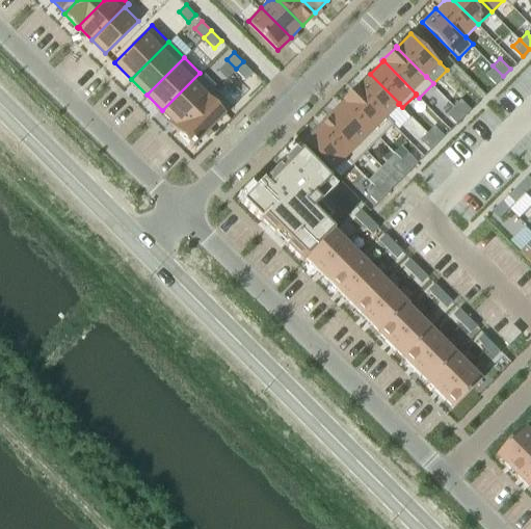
[(243,61),(236,69),(246,79),(253,72),(243,61)]
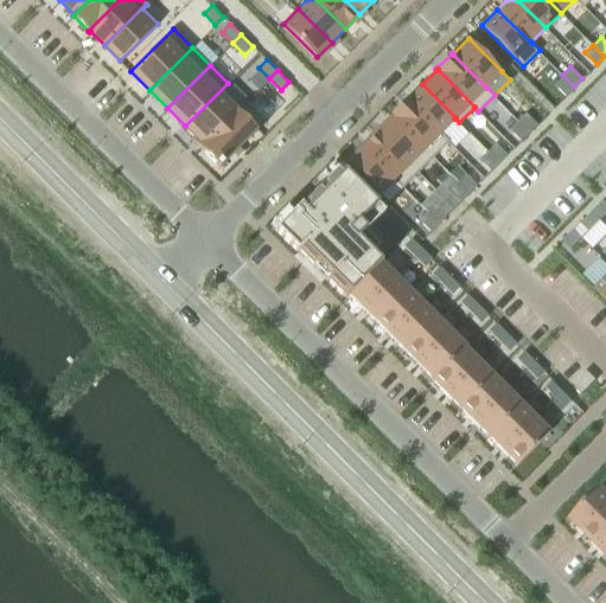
[(562,75),(555,83),(566,94),(574,87),(562,75)]
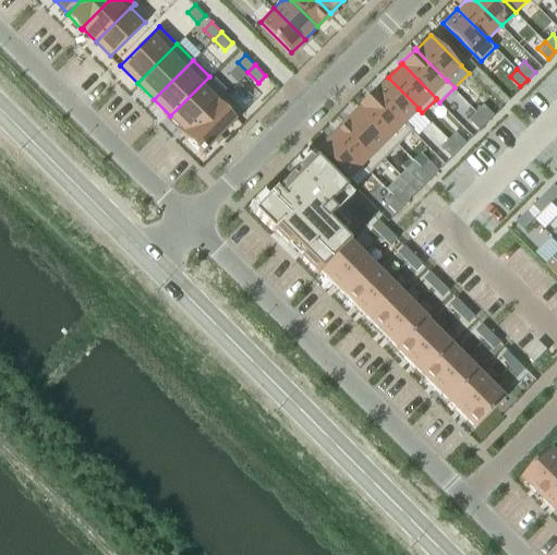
[(209,76),(170,116),(179,124),(177,127),(184,135),(227,94),(209,76)]
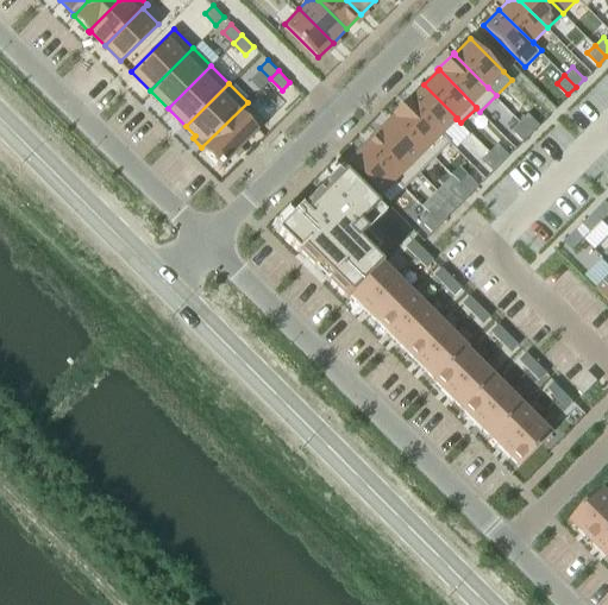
[(409,99),(408,100),(443,133),(443,132),(451,140),(456,146),(470,132),(461,123),(456,119),(457,118),(424,84),(409,99)]
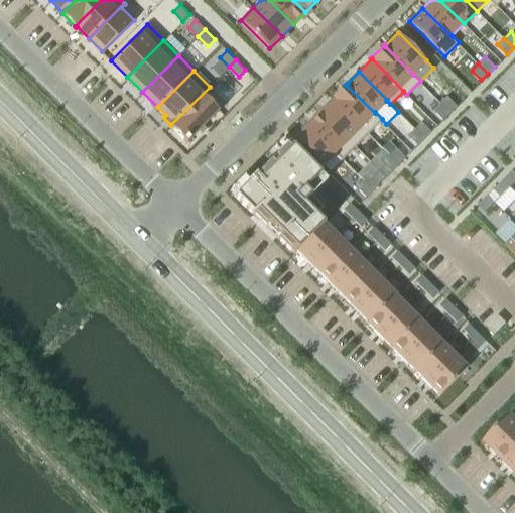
[(333,97),(332,97),(333,98),(334,98),(369,132),(382,119),(375,112),(375,113),(346,85),(347,84),(346,83),(346,84),(333,97)]
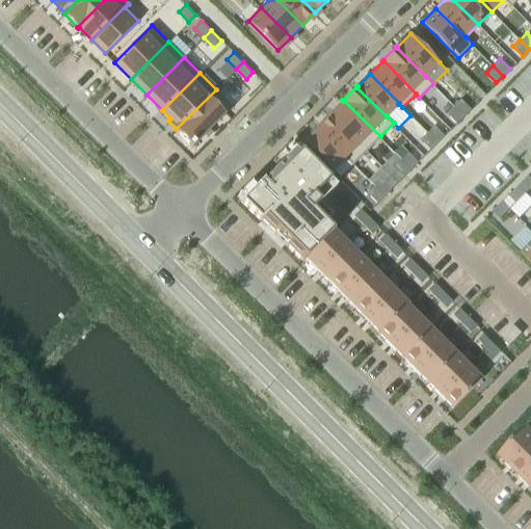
[(216,89),(176,129),(192,146),(233,106),(216,89)]
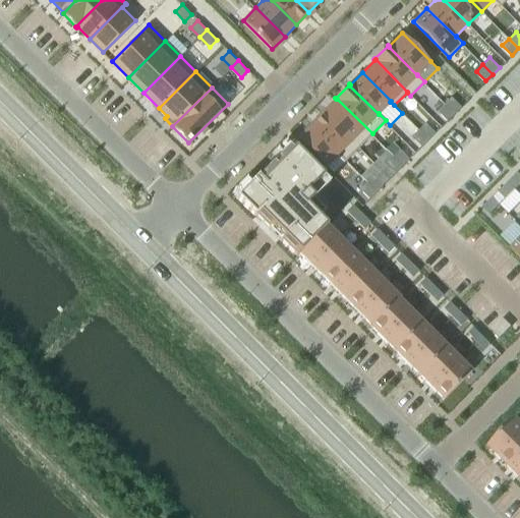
[(451,96),(445,103),(454,112),(461,106),(451,96)]
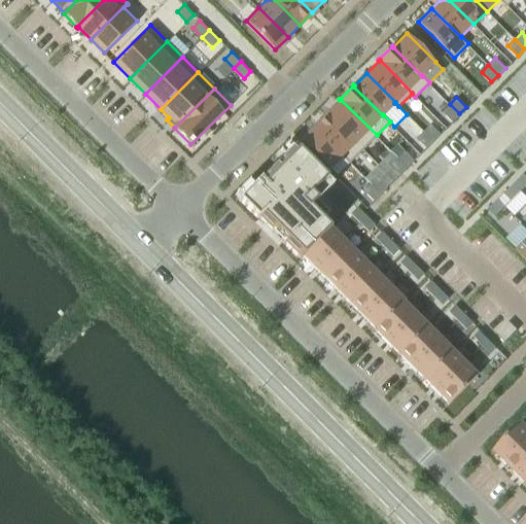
[(340,100),(327,112),(363,148),(377,135),(341,100),(340,100)]
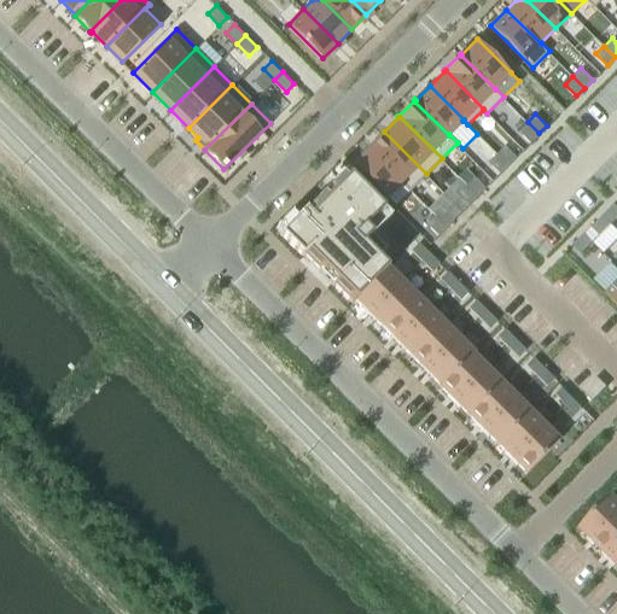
[(528,122),(519,130),(530,141),(539,133),(528,122)]
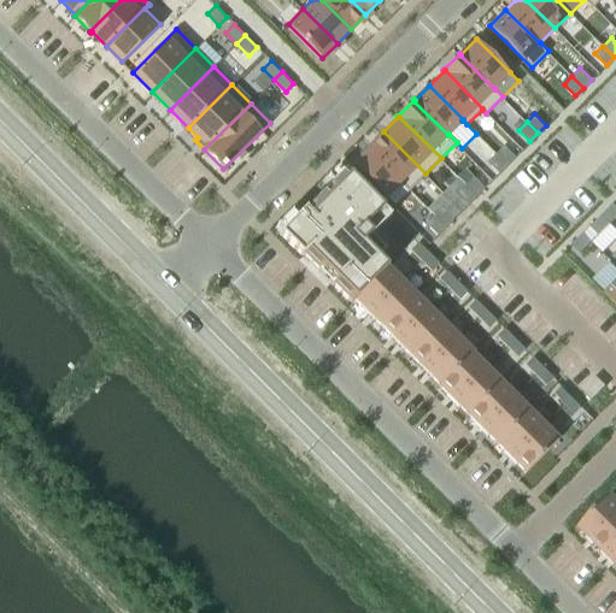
[(383,131),(368,147),(402,181),(402,182),(409,190),(426,174),(383,131)]
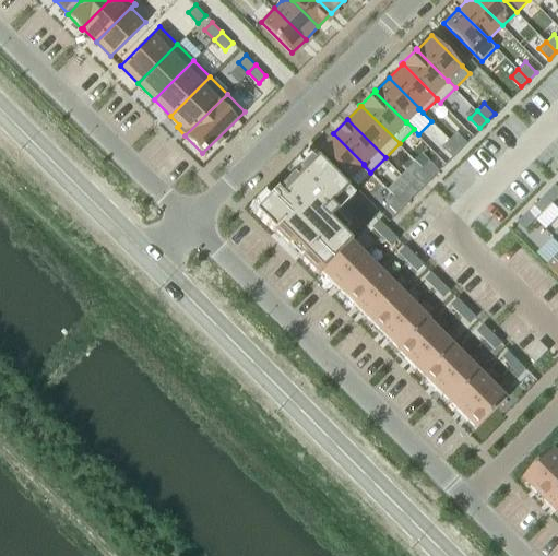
[(456,131),(449,138),(460,149),(467,141),(456,131)]
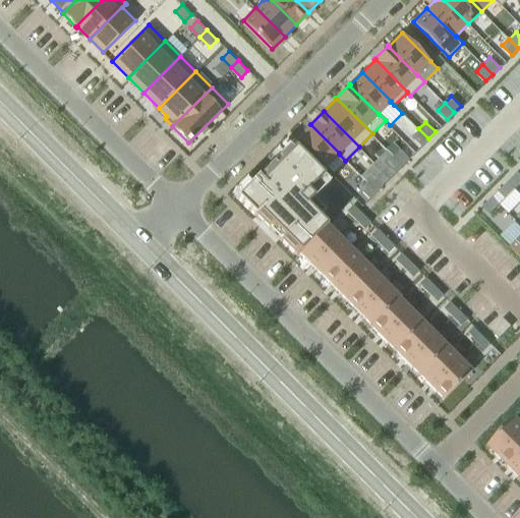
[(310,124),(297,138),(326,167),(327,165),(334,172),(345,161),(339,154),(339,153),(310,124)]
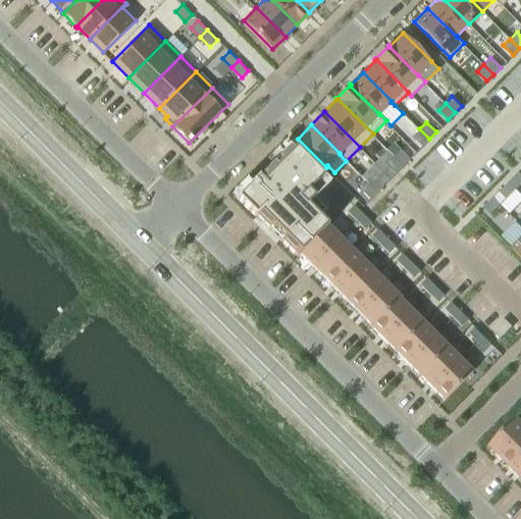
[(419,128),(412,136),(422,146),(429,139),(419,128)]
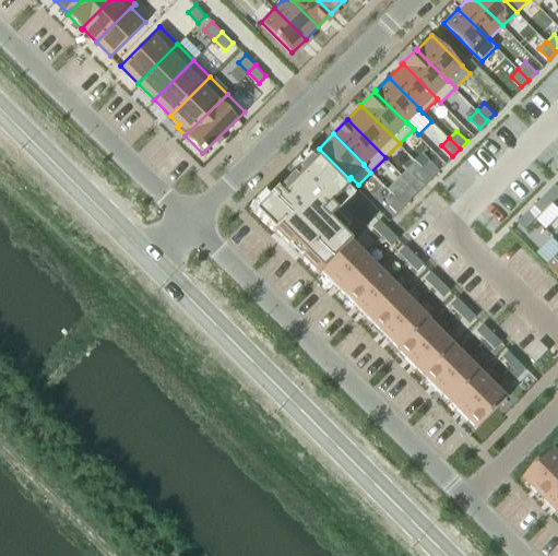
[(256,209),(254,211),(260,217),(268,225),(268,224),(274,231),(275,229),(289,245),(288,245),(291,247),(296,241),(305,250),(299,256),(300,258),(301,257),(319,273),(321,270),(351,239),(343,231),(351,223),(337,210),(354,193),(313,153),(313,154),(304,163),(296,170),(279,189),(277,188),(270,196),(256,209)]
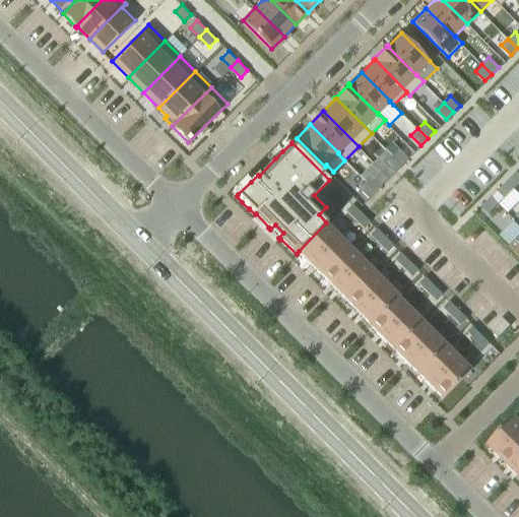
[(399,147),(392,154),(401,164),(408,157),(399,147)]
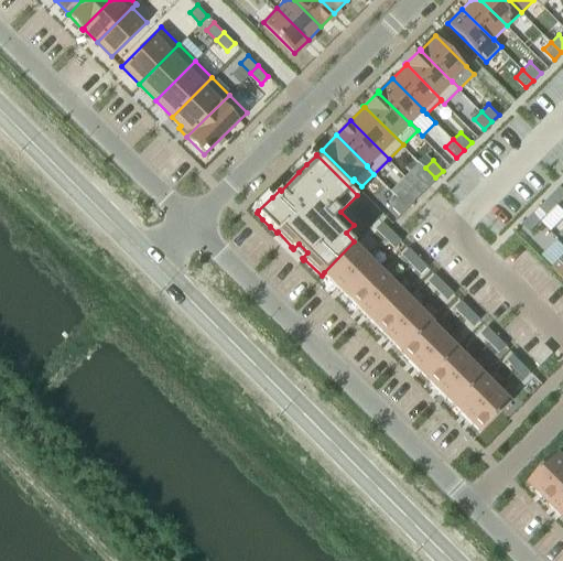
[(425,168),(418,175),(428,185),(435,177),(425,168)]
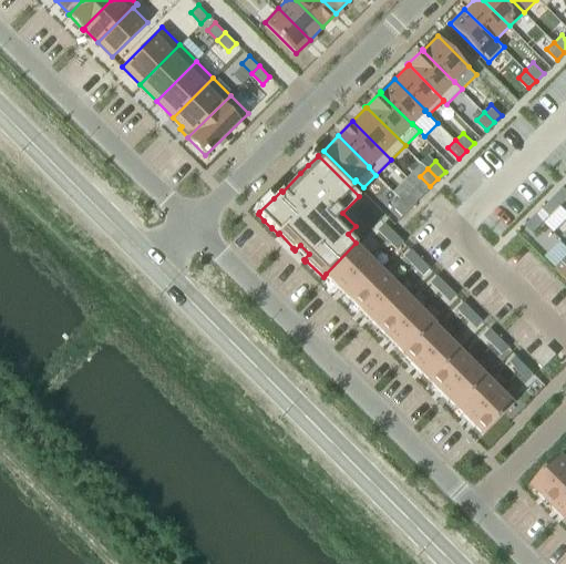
[(565,185),(554,196),(562,204),(565,200),(565,185)]
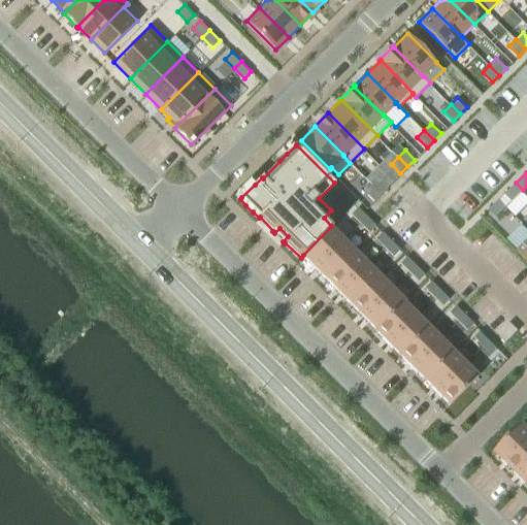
[(379,176),(371,183),(382,193),(389,186),(379,176)]
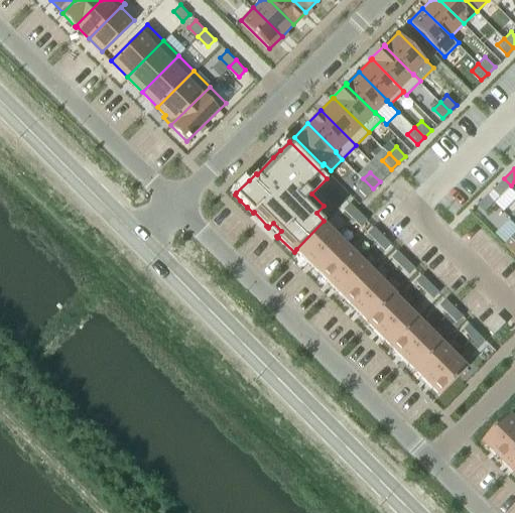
[(363,178),(356,185),(366,196),(373,188),(363,178)]
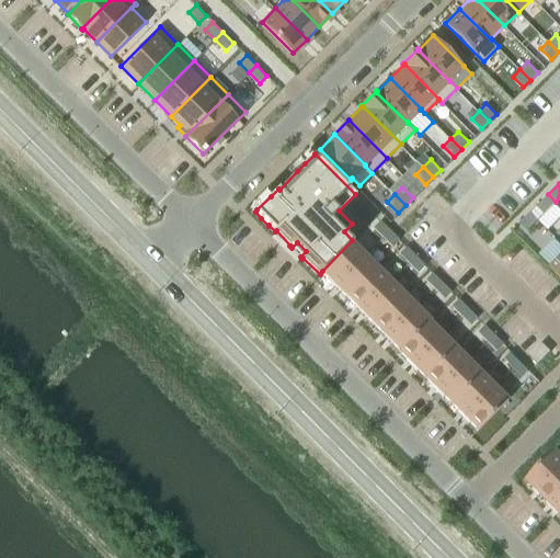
[(538,204),(532,211),(539,218),(549,228),(559,216),(559,205),(556,202),(548,194),(538,204)]
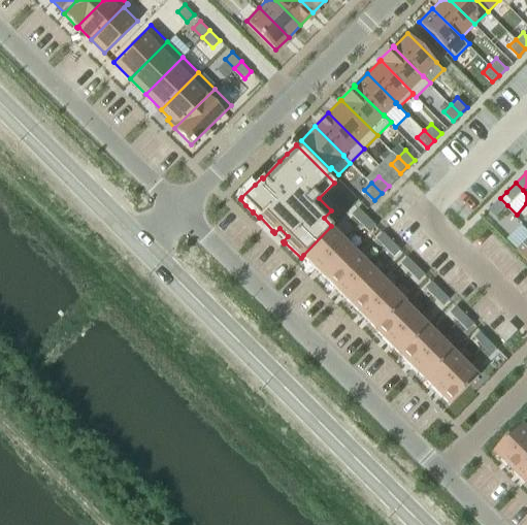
[(339,189),(331,197),(346,211),(354,202),(339,189)]
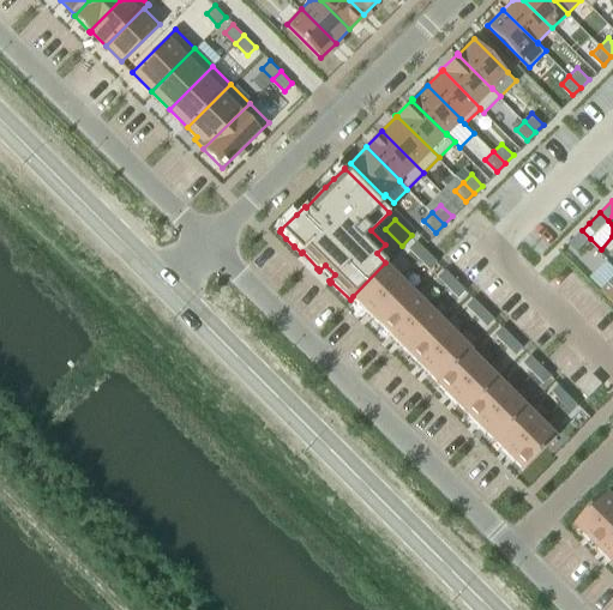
[(582,230),(570,242),(578,251),(590,239),(582,230)]
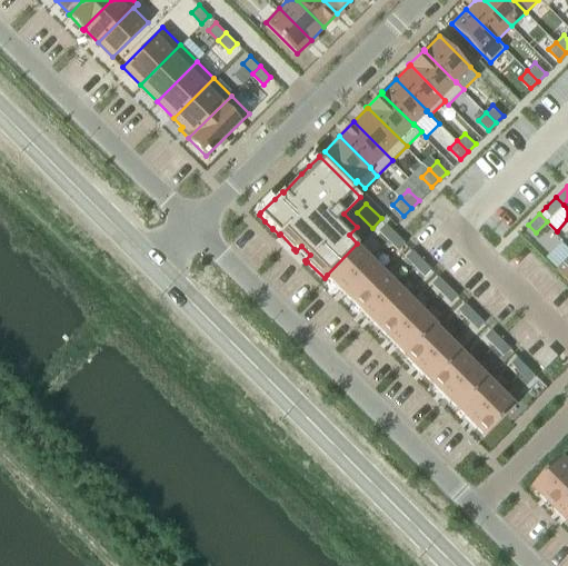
[(386,222),(379,229),(389,239),(396,232),(391,228),(386,222)]
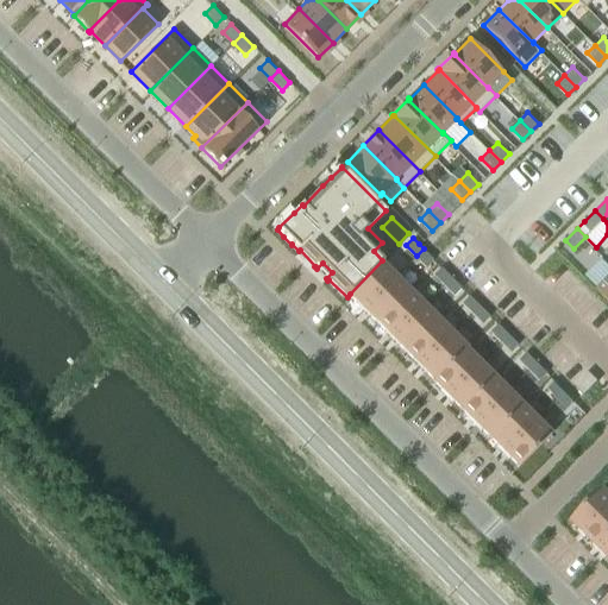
[(424,249),(417,256),(426,265),(433,258),(424,249)]
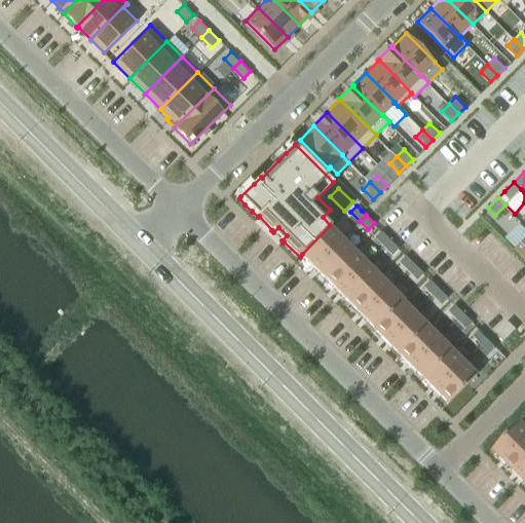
[(524,225),(521,221),(505,235),(518,248),(517,249),(524,257),(524,225)]
